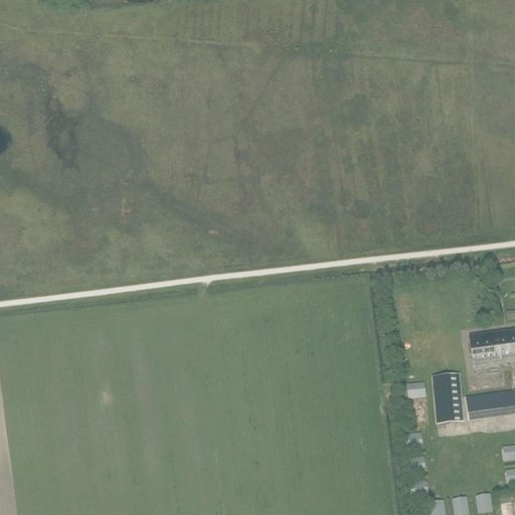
[(514,332),(470,338),(472,353),(478,352),(480,367),(514,362),(514,332)]
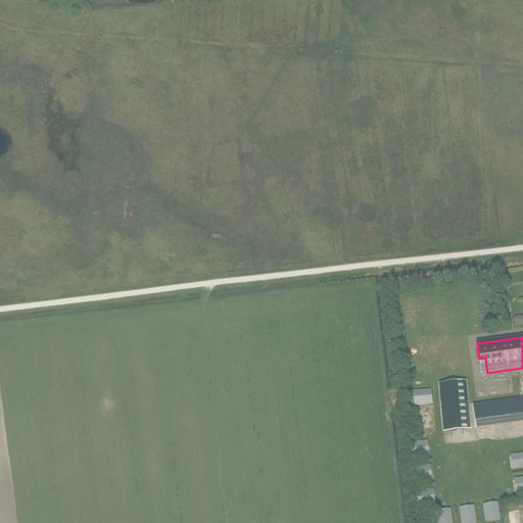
[(470,430),(465,381),(439,384),(443,432),(470,430)]
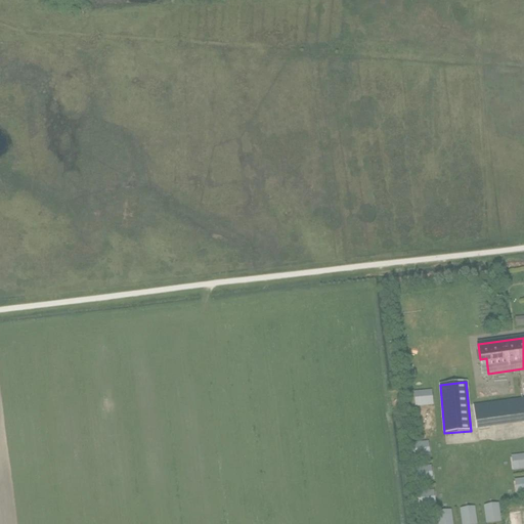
[(419,396),(420,405),(434,403),(433,394),(419,396)]
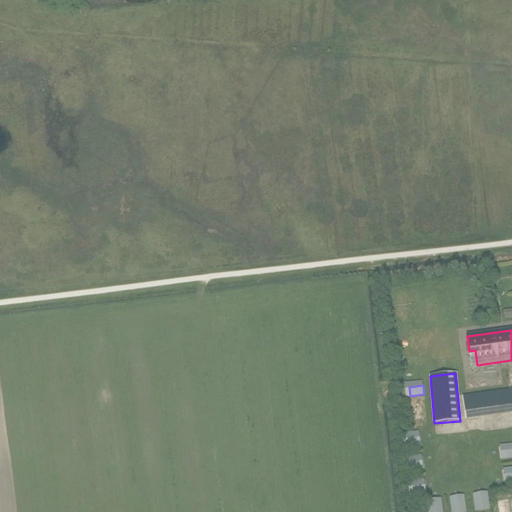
[(479,393),(462,395),(465,414),(466,420),(482,418),(479,393)]
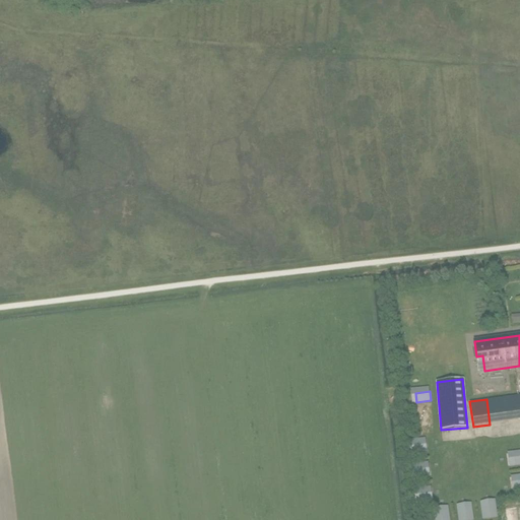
[(519,450),(508,452),(510,467),(519,465),(519,450)]
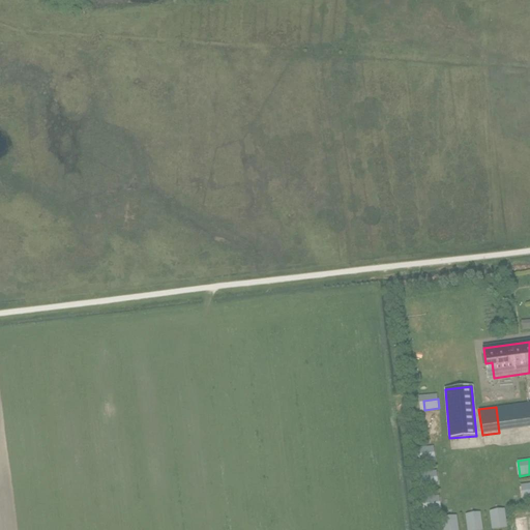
[(493,529),(508,527),(506,509),(491,510),(493,529)]
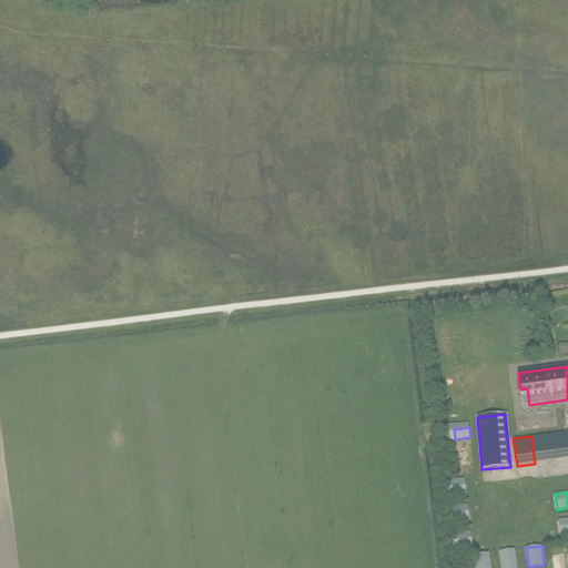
[(501,567),(517,567),(517,549),(500,550),(501,567)]
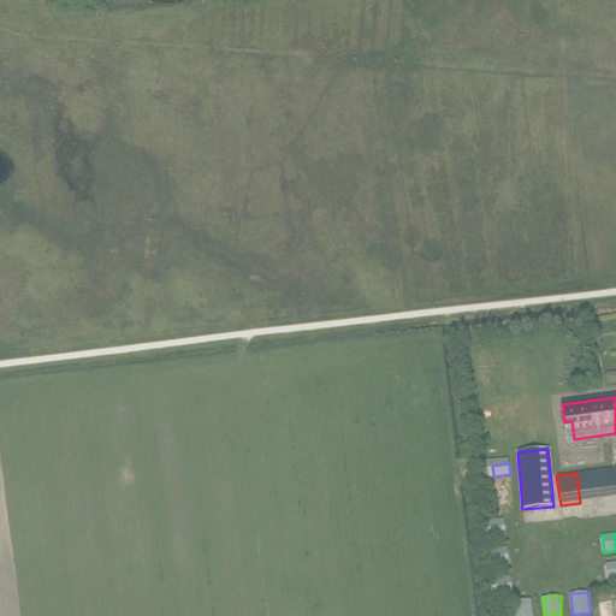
[(534,615),(533,599),(515,600),(516,615),(534,615)]
